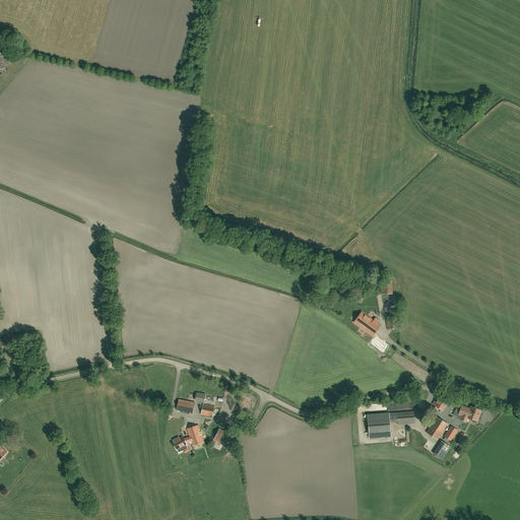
[(0,67),(9,62),(2,52),(1,53),(0,50),(0,67)]
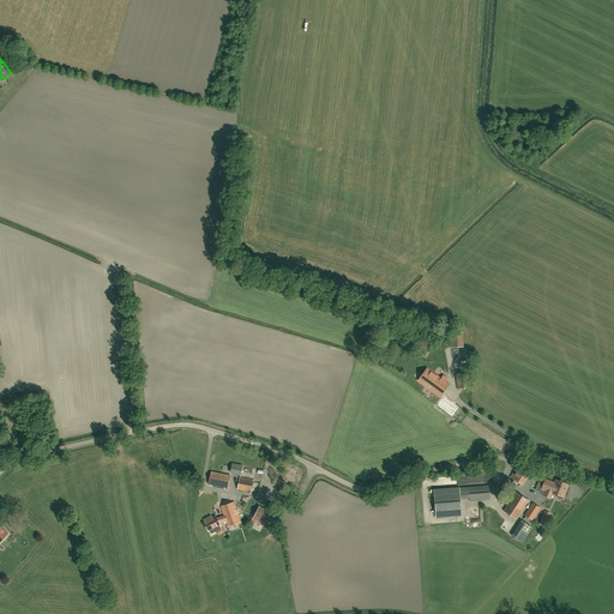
[(449,348),(463,347),(463,332),(449,332),(449,348)]
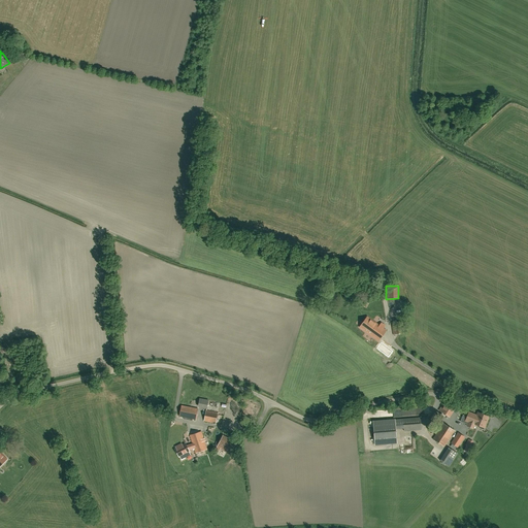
[(332,298),(335,292),(329,290),(326,296),(332,298)]
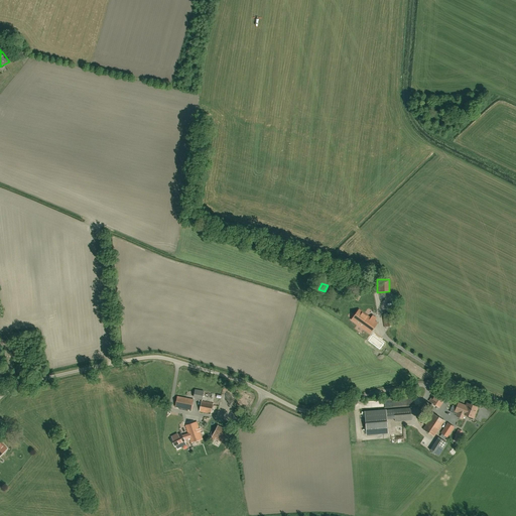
[(359,298),(363,291),(356,288),(352,295),(359,298)]
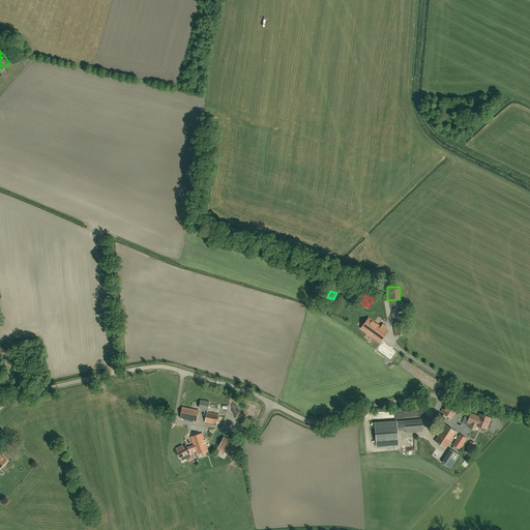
[(380,343),(387,331),(384,329),(386,327),(383,324),(381,327),(369,318),(361,328),(380,343)]
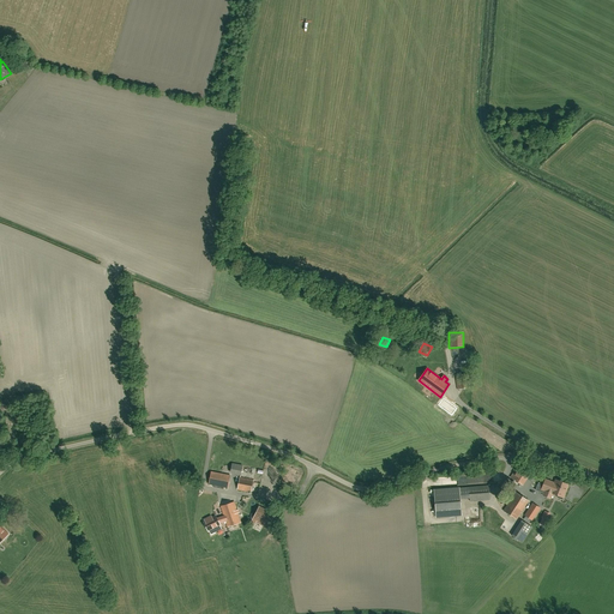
[(470,387),(468,373),(455,375),(457,390),(470,387)]
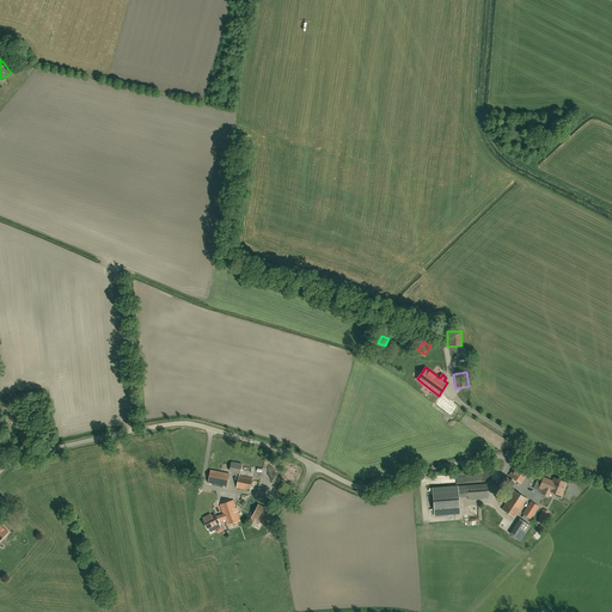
[(530,472),(525,469),(516,464),(509,476),(521,484),(530,472)]
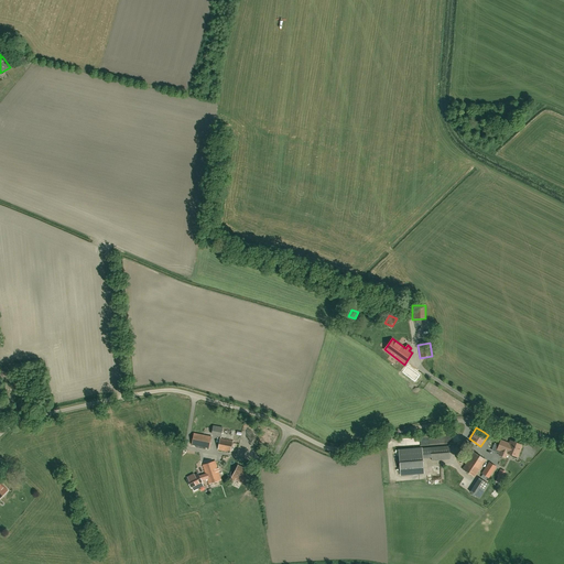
[(194,433),(192,444),(209,448),(212,437),(194,433)]
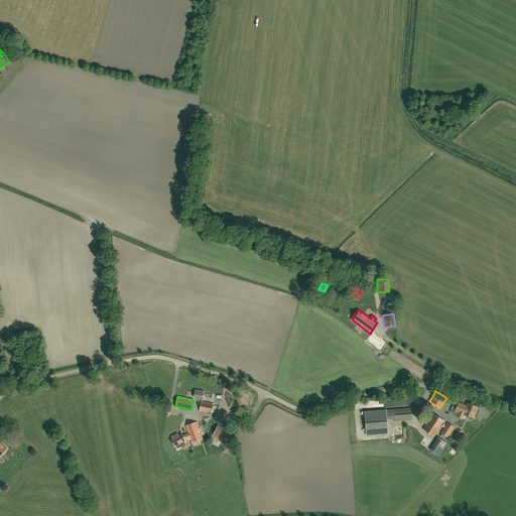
[(202,401),(200,411),(211,413),(213,403),(202,401)]
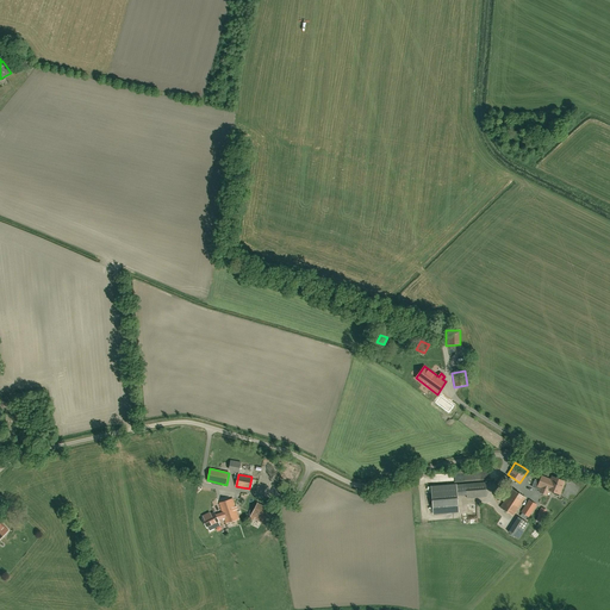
[(547,495),(548,490),(560,495),(565,481),(552,477),(551,480),(541,477),(537,486),(542,489),(540,492),(547,495)]
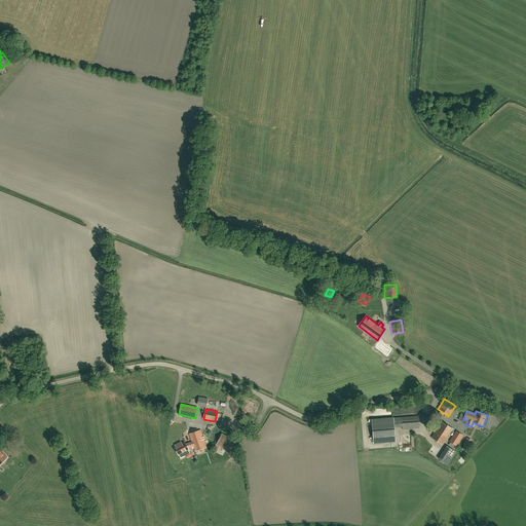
[(419,416),(372,419),(373,443),(396,441),(395,427),(403,426),(403,429),(420,427),(419,416)]
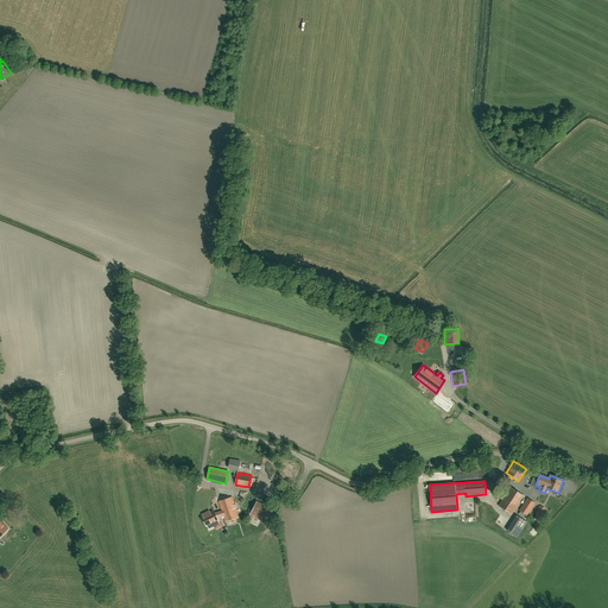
[(512,514),(524,496),(511,487),(499,506),(512,514)]
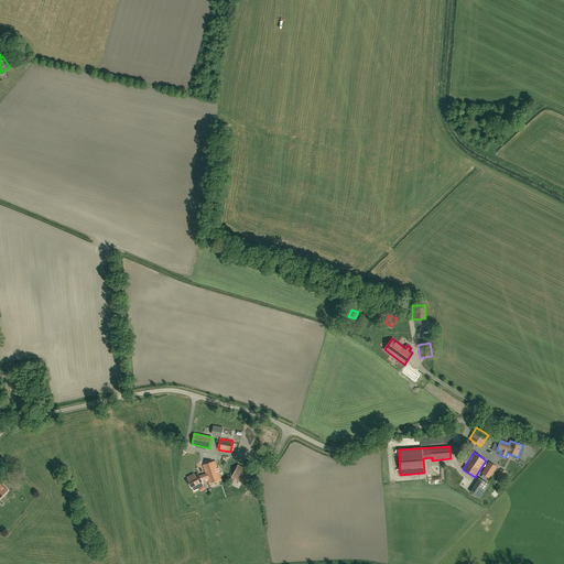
[(197,488),(204,485),(202,480),(207,479),(209,484),(221,480),(215,461),(203,465),(206,474),(199,476),(198,474),(193,477),(192,475),(187,477),(188,479),(187,479),(192,488),(196,486),(197,488)]
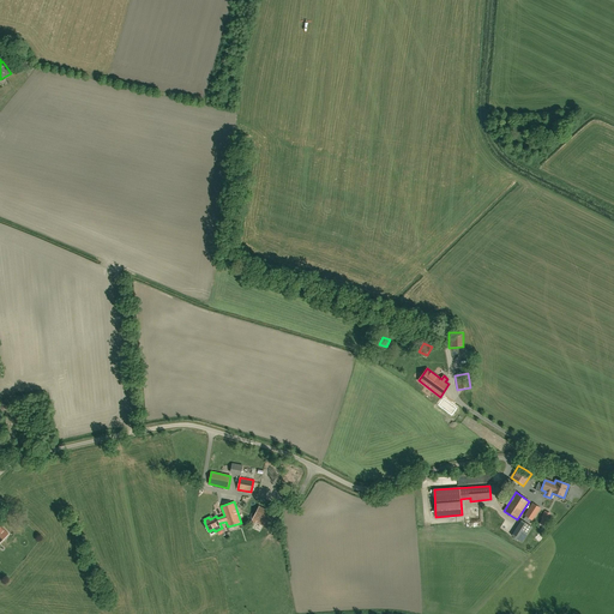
[(533,521),(540,509),(533,504),(525,516),(533,521)]
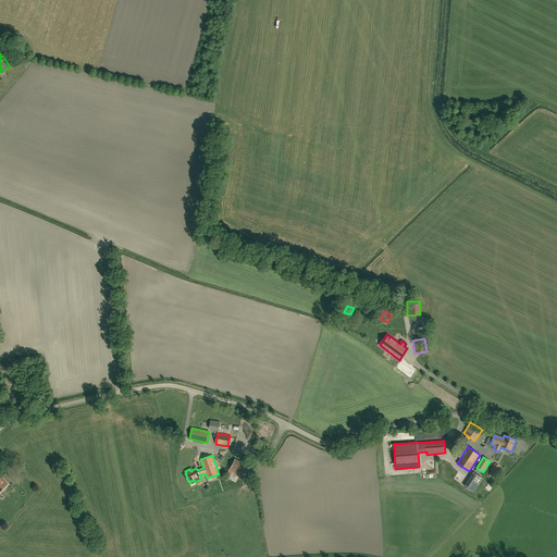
[(243,480),(249,467),(235,459),(229,472),(243,480)]
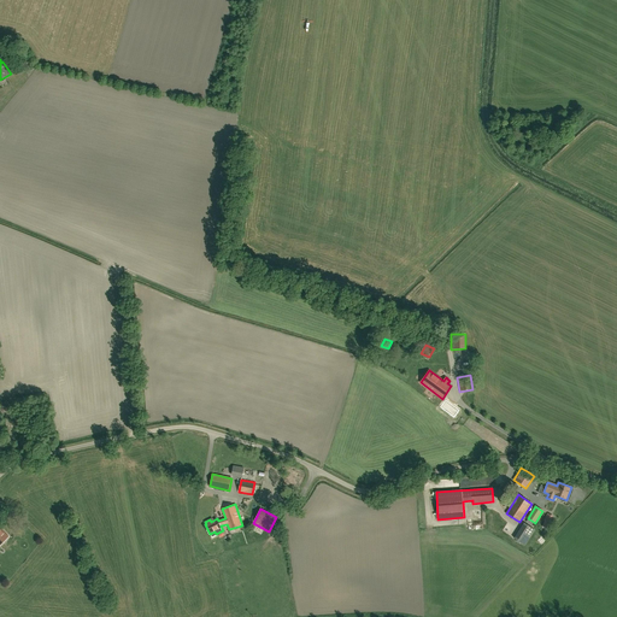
[(545,521),(542,527),(546,529),(548,523),(550,523),(553,516),(548,513),(545,521)]
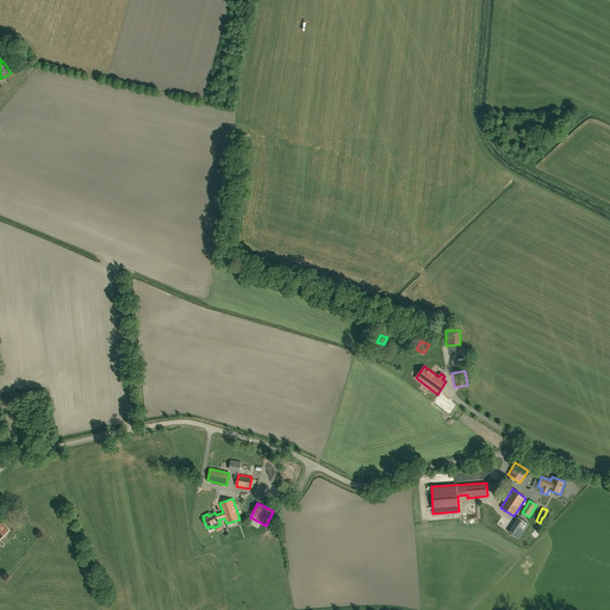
[(518,517),(509,533),(518,539),(529,524),(518,517)]
